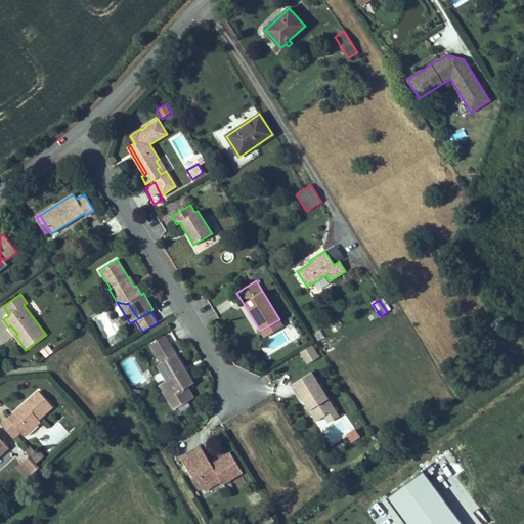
[(264,337),(284,325),(279,319),(260,331),(264,337)]
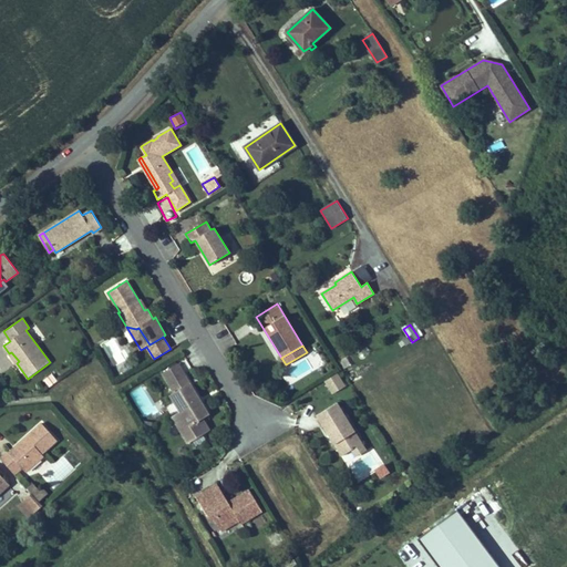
[(19,361),(11,352),(9,353),(17,363),(19,361)]
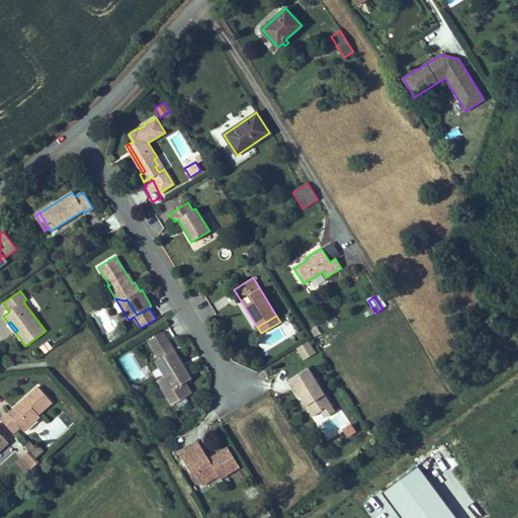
[(169,343),(163,332),(150,340),(156,351),(169,343)]
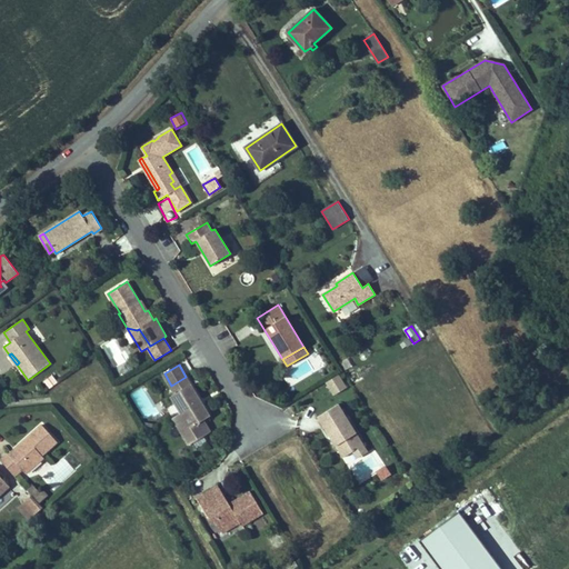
[(326,382),(332,396),(348,388),(340,375),(326,382)]
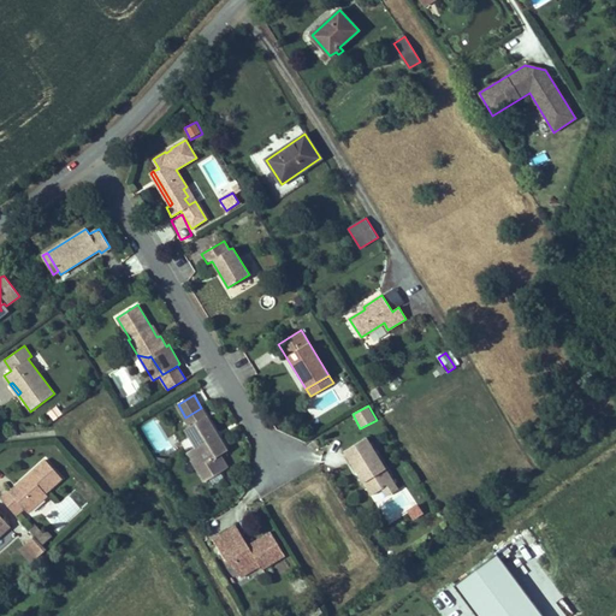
[(63,414),(57,407),(49,413),(54,420),(63,414)]
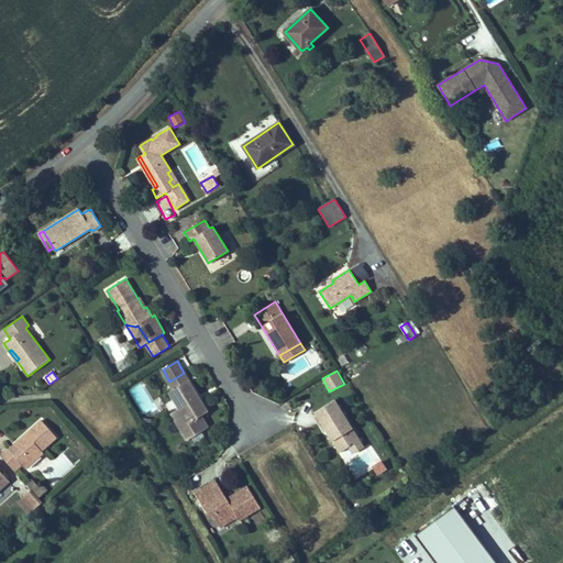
[(208,411),(200,399),(198,400),(196,396),(198,395),(184,373),(169,382),(174,389),(169,392),(180,409),(188,423),(179,428),(187,440),(208,428),(201,416),(208,411)]
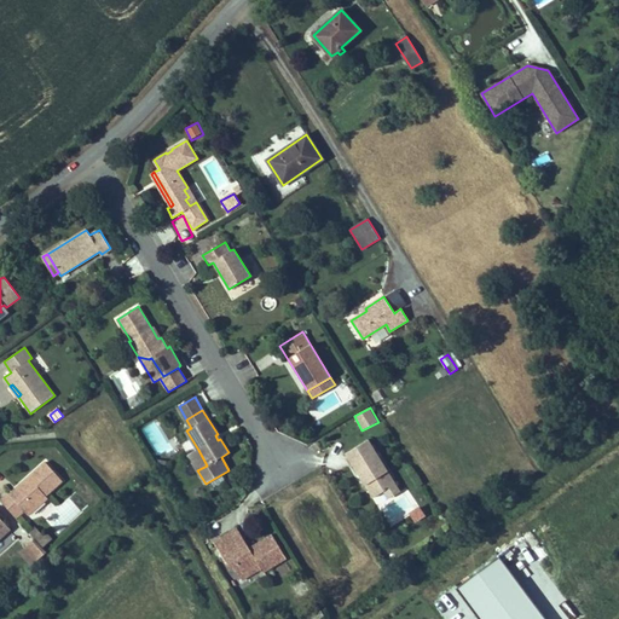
[(395,484),(368,439),(346,453),(372,498),(383,491),(395,484)]
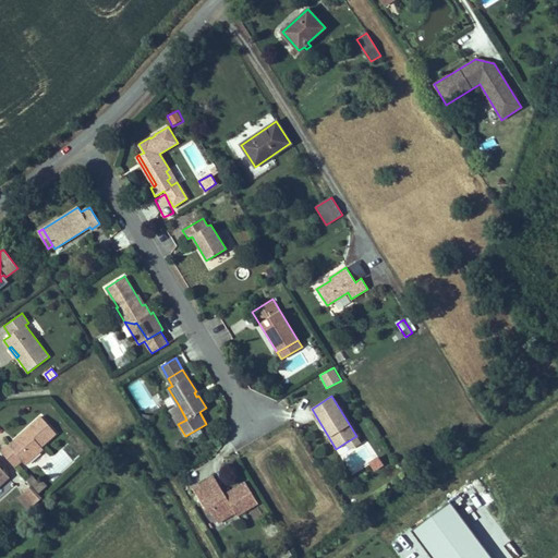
[(186,420),(179,405),(170,410),(178,424),(186,420)]
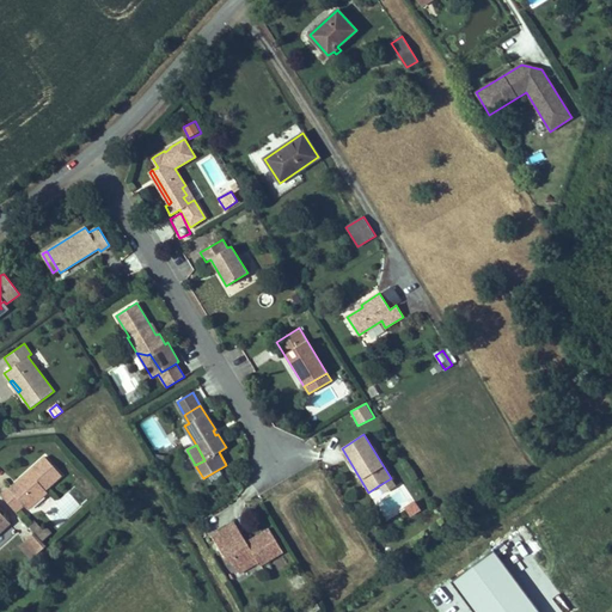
[(48,491),(46,490),(62,475),(46,457),(28,472),(30,475),(12,490),(10,488),(8,487),(0,494),(16,512),(24,505),(28,509),(48,491)]
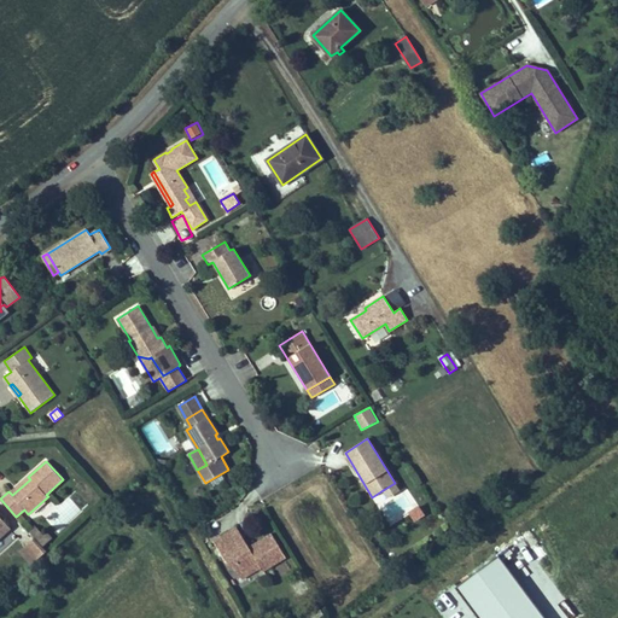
[(12,495),(30,479),(28,477),(10,493),(12,495)]
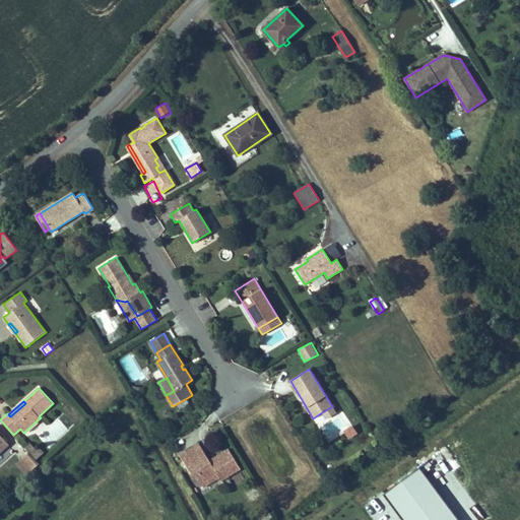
[(326,418),(336,412),(332,406),(322,412),(326,418)]
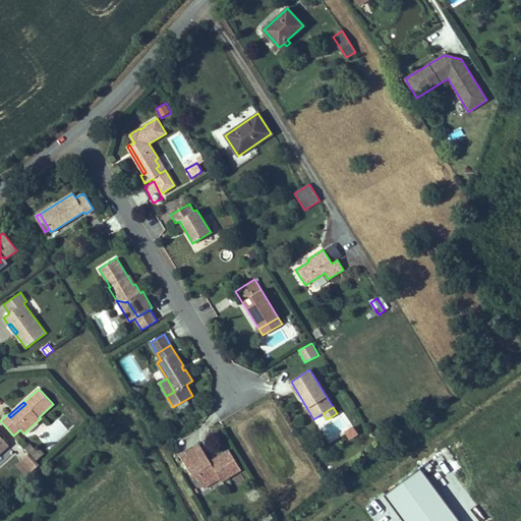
[(354,425),(345,431),(350,441),(359,435),(354,425)]
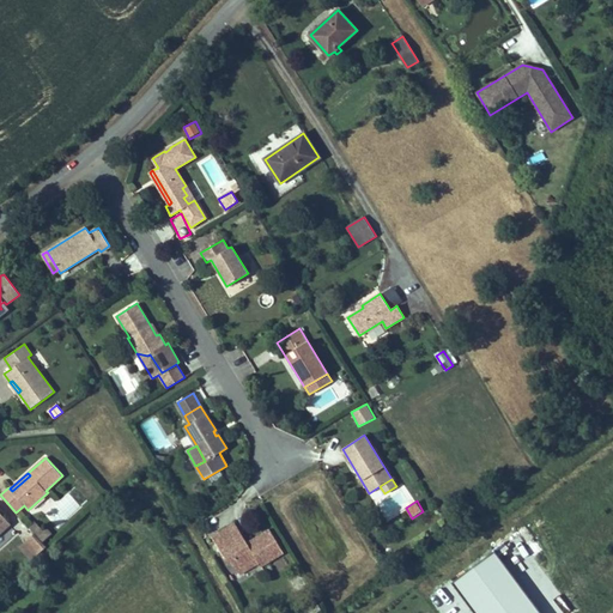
[(0,532),(10,523),(0,511),(0,532)]
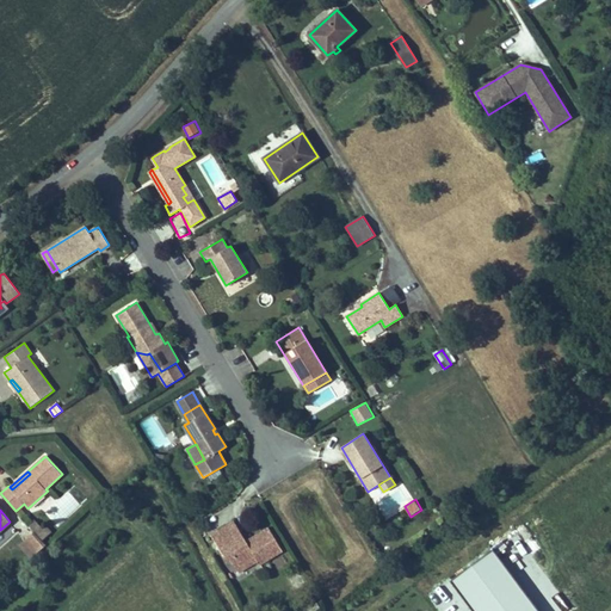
[(43,530),(35,522),(30,526),(35,531),(37,535),(43,530)]
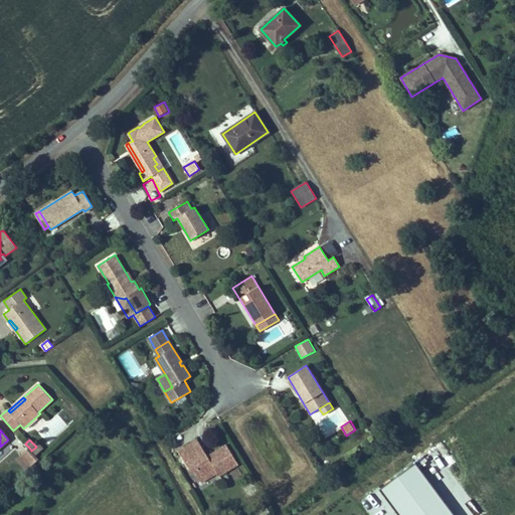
[(238,464),(226,445),(207,456),(202,448),(196,451),(192,443),(177,452),(185,464),(188,462),(195,474),(199,480),(215,470),(217,473),(218,476),(238,464)]
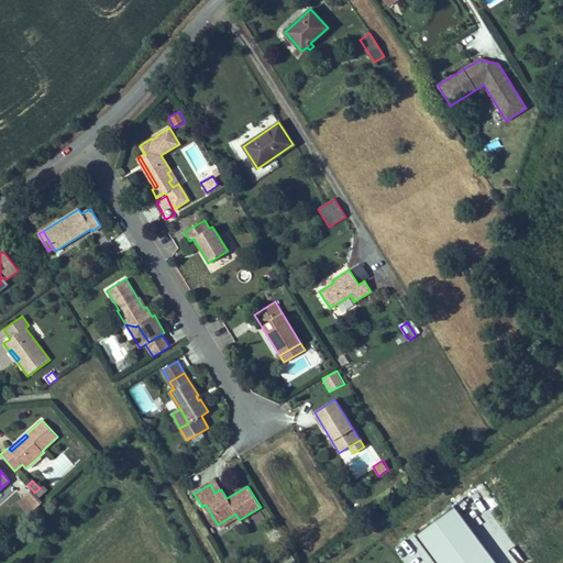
[(40,498),(47,490),(43,485),(40,488),(34,493),(40,498)]
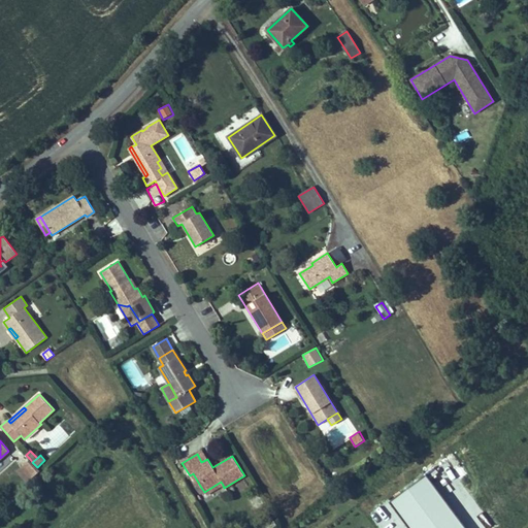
[(32,462),(30,459),(20,468),(30,480),(40,471),(37,467),(32,462)]
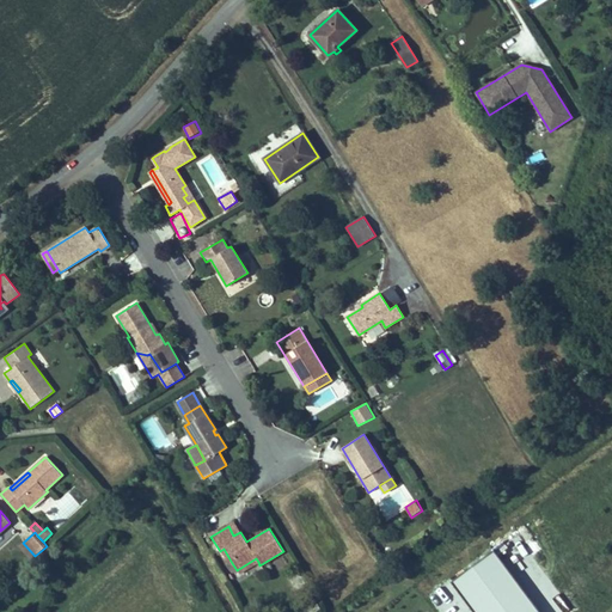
[(35,556),(23,543),(19,545),(31,560),(35,556)]
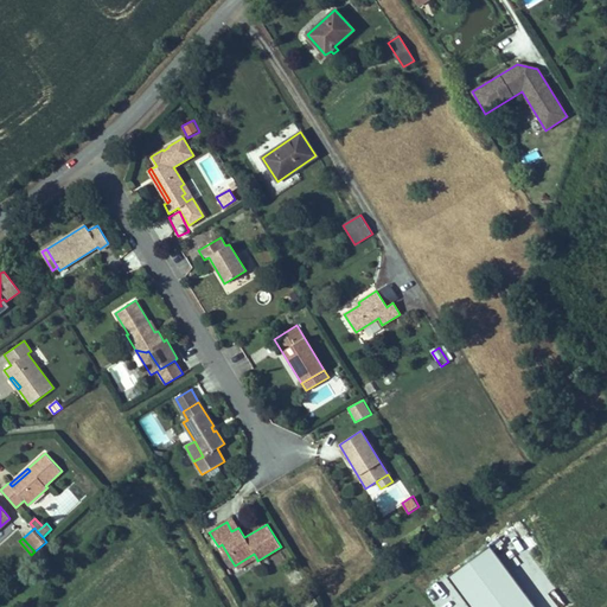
[(230,558),(222,544),(218,547),(227,561),(230,558)]
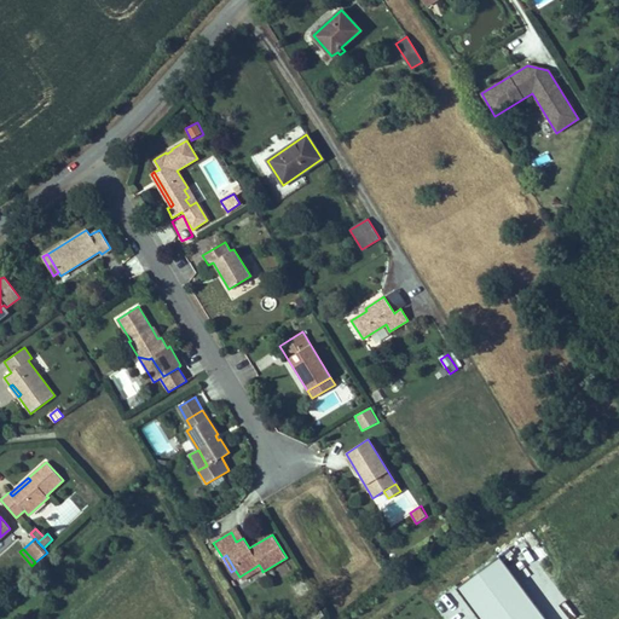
[(261,568),(259,565),(239,577),(242,580),(261,568)]
